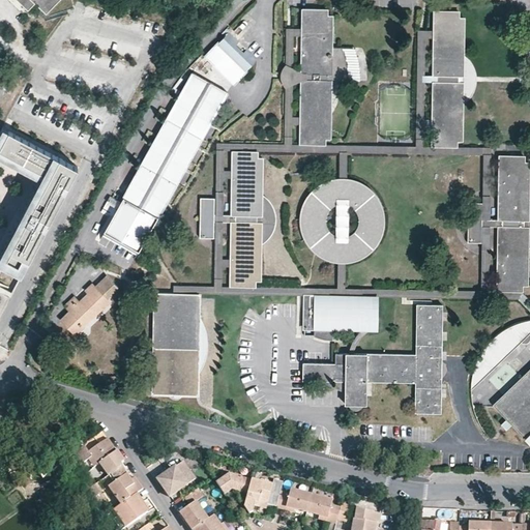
[(17,0),(28,9),(34,2),(46,13),(59,0),(17,0)]
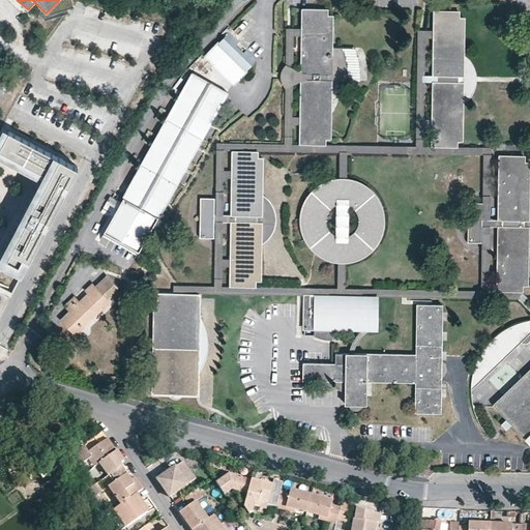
[(321,8),(303,8),(302,74),(291,74),(292,80),(302,80),(300,144),(325,144),(325,139),(330,139),(330,80),(323,80),(323,74),(331,74),(331,47),(331,16),(327,16),(327,5),(321,5),(321,8)]
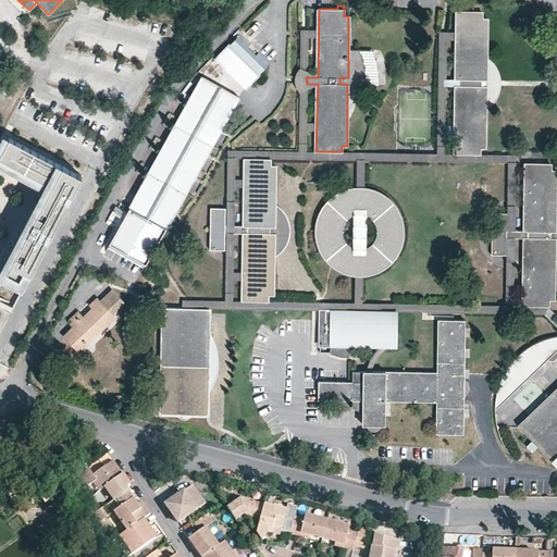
[(486,110),(486,58),(487,19),(482,19),(483,12),(458,12),(456,79),(461,79),(460,86),(456,86),(455,153),(481,153),(481,147),(486,147),(486,110)]
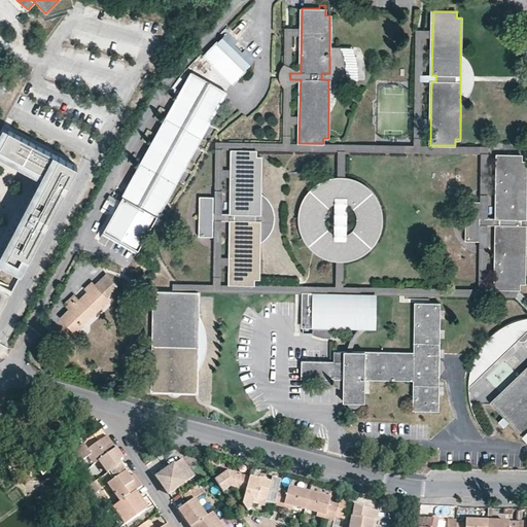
[(227,31),(213,46),(242,74),(256,60),(246,47),(242,51),(240,55),(233,47),(236,44),(239,41),(227,31)]
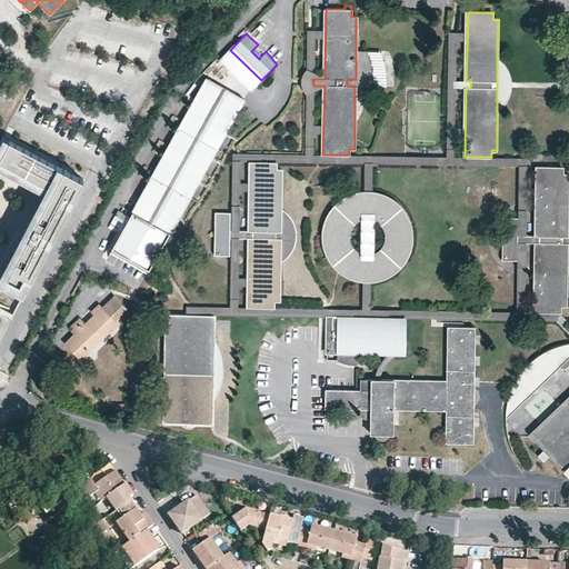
[(261,56),(255,48),(251,51),(259,59),(261,56)]
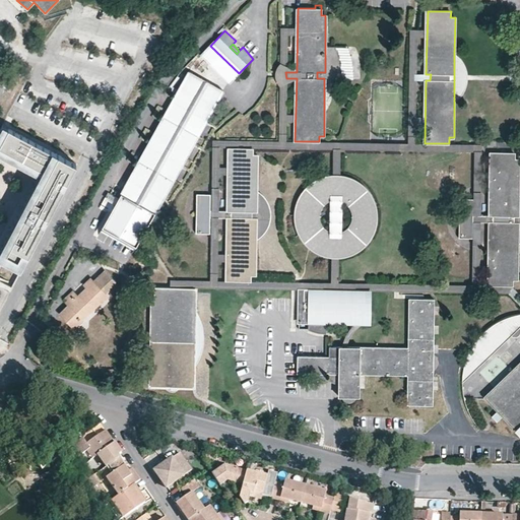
[(239,73),(210,46),(201,55),(231,81),(239,73)]
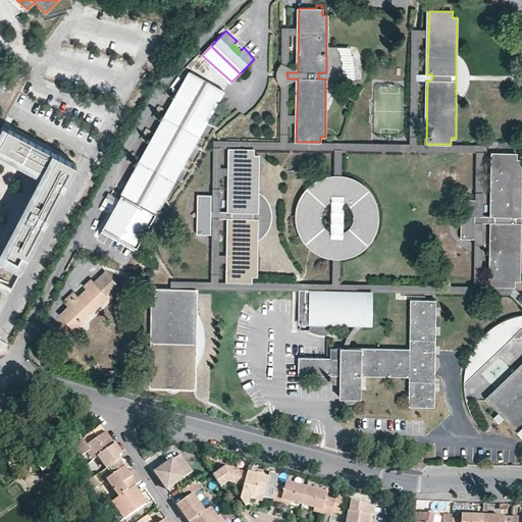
[(342,66),(340,55),(338,53),(336,47),(326,46),(326,72),(318,72),(318,79),(325,79),(342,80),(343,73),(342,66)]
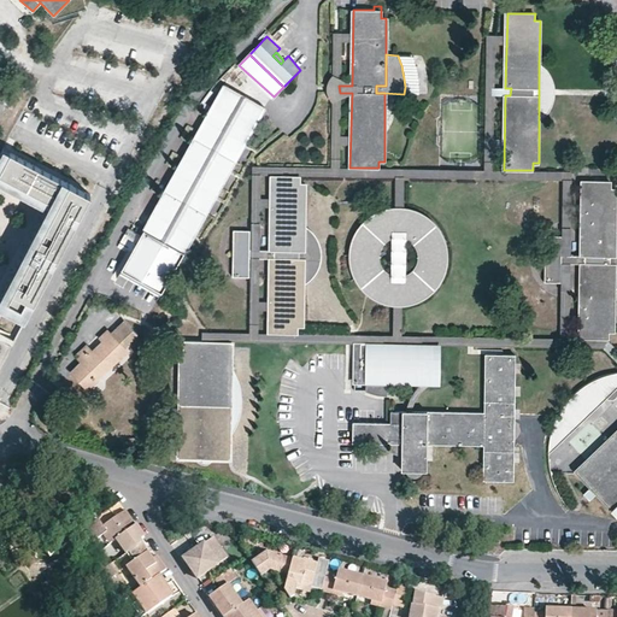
[(546,69),(539,64),(539,122),(540,122),(546,117),(551,111),(554,106),(557,99),(557,90),(554,80),(552,75),(546,69)]
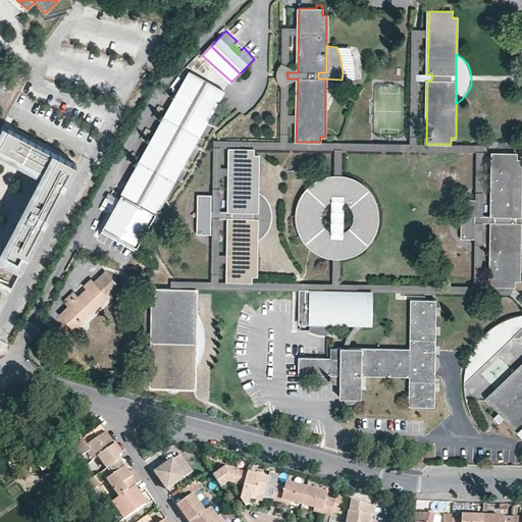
[(191,71),(105,228),(140,248),(225,91),(191,71)]
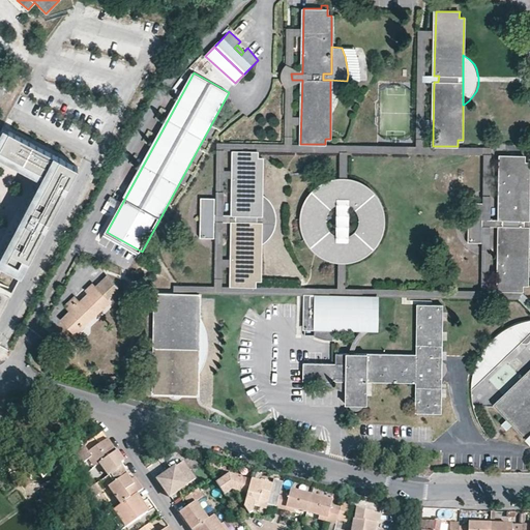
[(80,169),(3,129),(0,135),(0,160),(40,182),(0,259),(0,263),(3,265),(24,275),(80,169)]
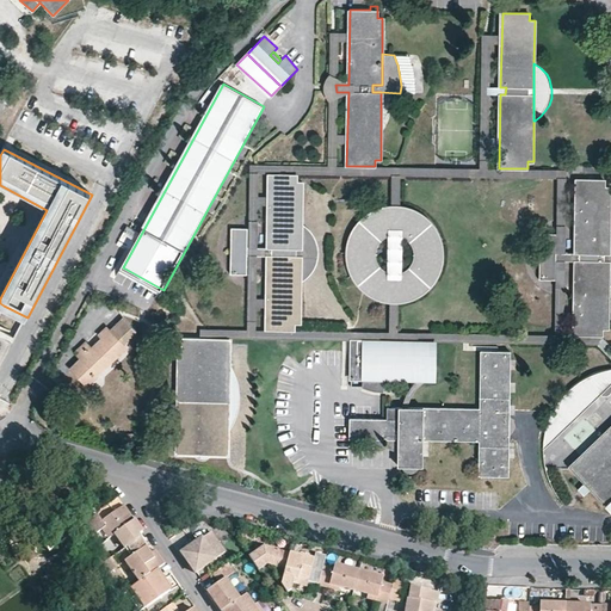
[(301,284),(302,221),(302,181),(296,181),(296,174),(269,173),(269,247),(248,247),(248,228),(232,228),(230,276),(247,276),(247,255),(267,255),(267,329),(295,331),(295,323),(301,323),(301,284)]
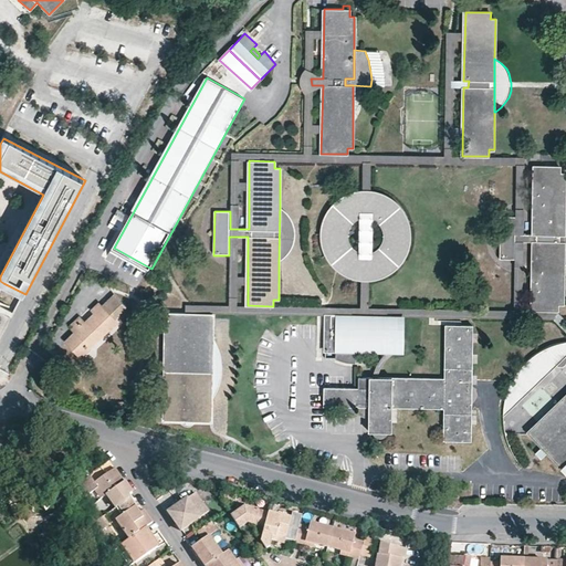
[(362,188),(370,188),(370,163),(363,163),(362,188)]
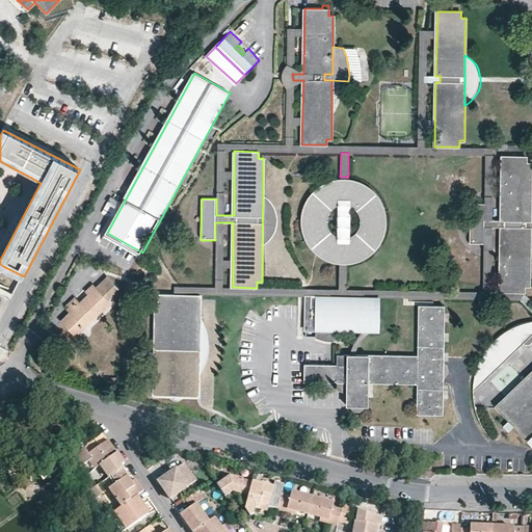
[(530,250),(531,198),(531,163),(526,163),(526,157),(502,157),(501,220),(483,220),(483,204),(469,203),(468,244),(482,245),(482,228),(501,228),(500,292),(524,292),(524,287),(529,287),(530,250)]
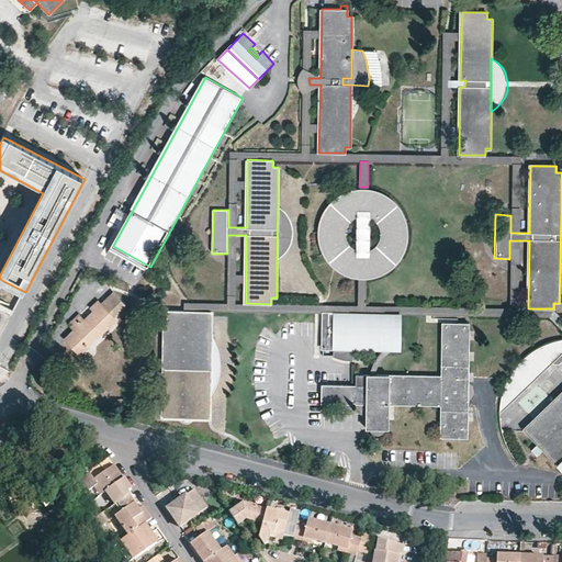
[(336,261),(341,266),(348,270),(357,272),(362,272),(363,272),(370,272),(378,270),(385,266),(391,261),(396,255),(400,248),(402,240),(402,233),(401,226),(398,218),(395,212),(391,206),(385,202),(377,198),(370,195),(362,195),(355,197),(350,198),(340,203),(336,206),(330,214),(327,220),(325,227),(325,233),(325,239),(327,248),(330,255),(336,261)]
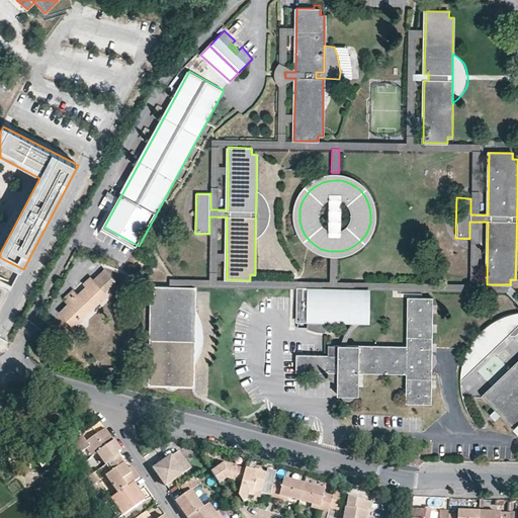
[(263,193),(256,187),(255,241),(257,240),(262,236),(268,230),(272,220),(272,214),(272,208),(269,201),(267,198),(263,193)]
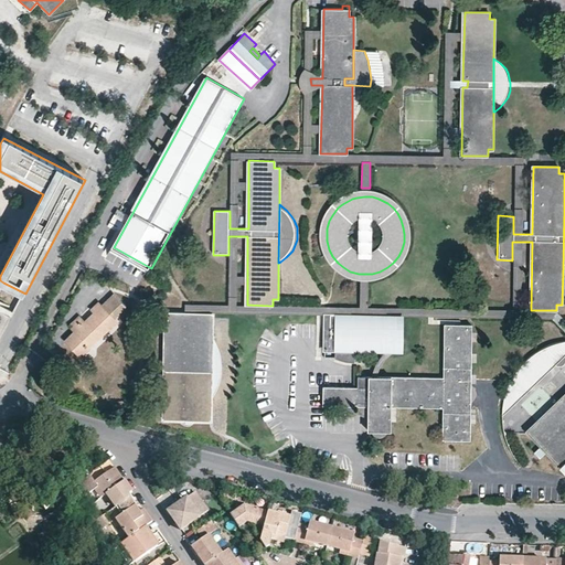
[(151,268),(114,247),(112,252),(149,272),(151,268)]
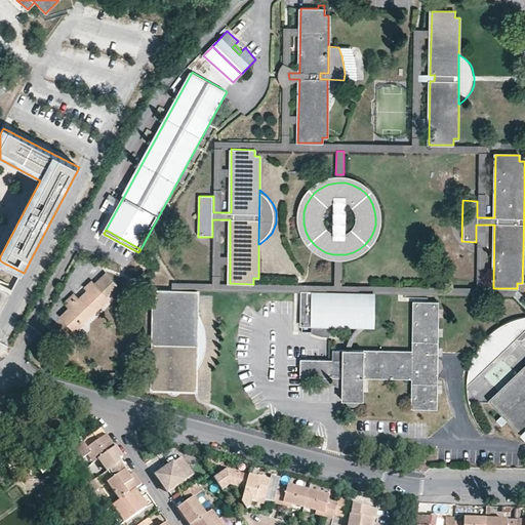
[(97,276),(91,282),(99,291),(106,285),(97,276)]
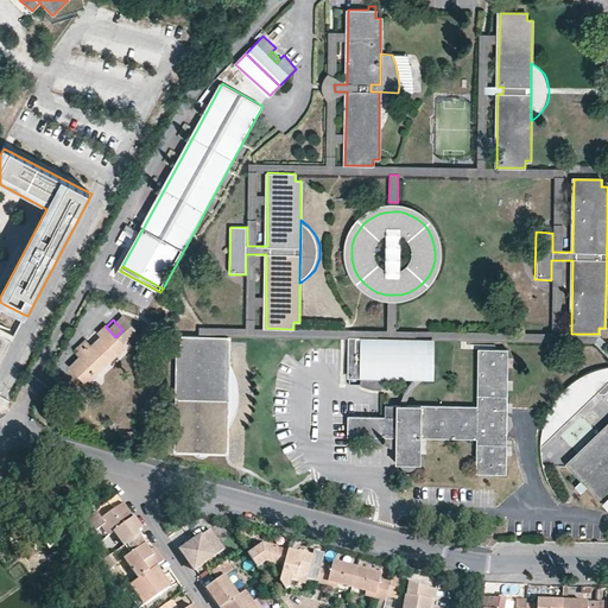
[(71,367),(83,380),(92,372),(94,374),(118,352),(119,353),(125,347),(115,337),(106,327),(99,334),(102,337),(90,348),(86,342),(77,349),(83,355),(71,367)]
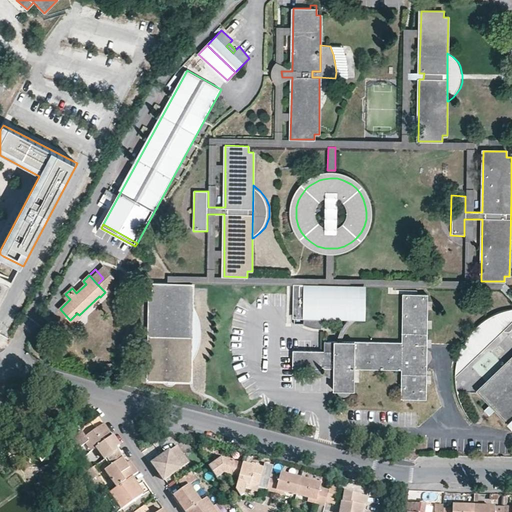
[(191,359),(192,303),(193,283),(150,283),(149,380),(191,381),(191,359)]
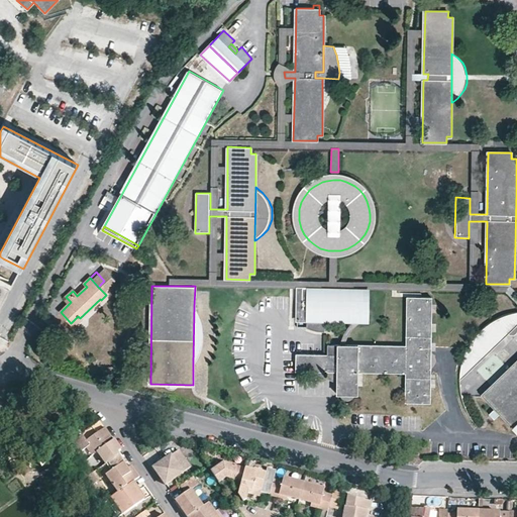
[(353,290),(299,288),(298,320),(307,320),(306,327),(307,327),(313,330),(320,331),(324,331),(324,321),(352,321),(353,290)]
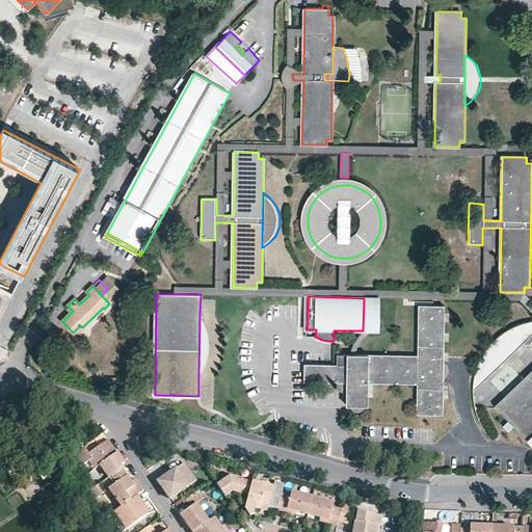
[(379,331),(380,299),(364,298),(363,330),(379,331)]
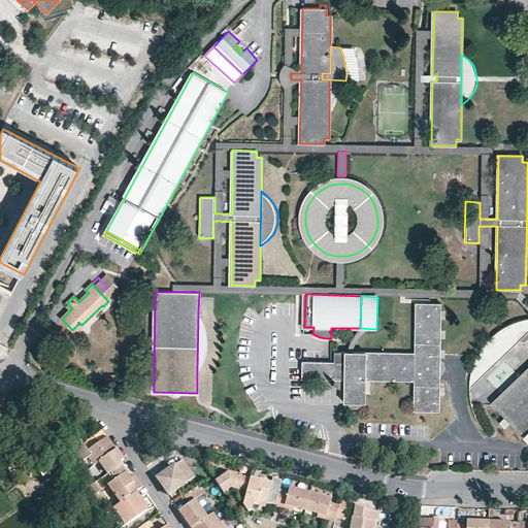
[(439,410),(441,303),(416,303),(416,354),(334,353),(334,354),(334,362),(302,362),(302,378),(344,380),(344,402),(365,402),(365,394),(365,380),(371,380),(415,381),(414,410),(439,410)]
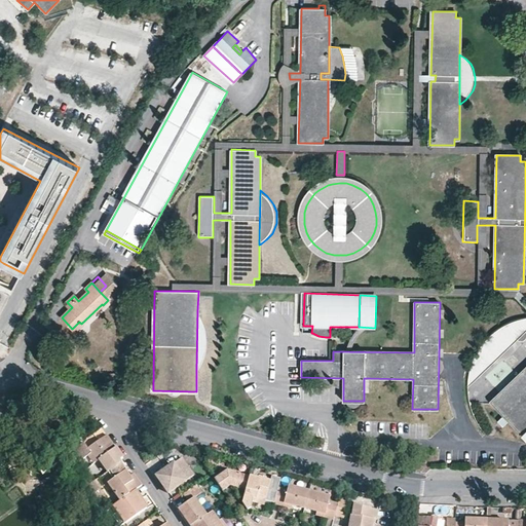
[(202,318),(197,311),(196,369),(197,368),(204,358),(207,352),(208,345),(209,341),(208,334),(205,327),(202,318)]
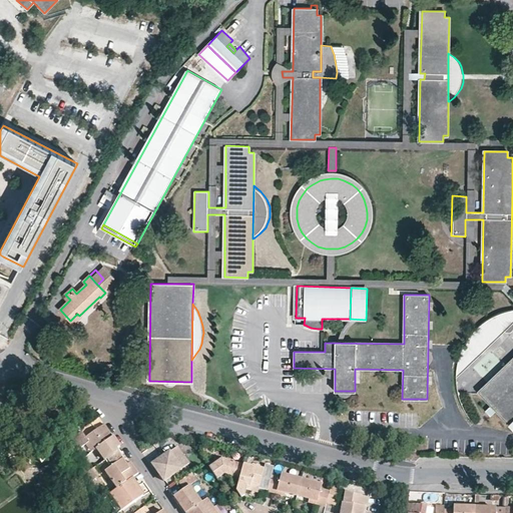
[(457,378),(504,332),(503,331),(502,329),(502,326),(502,325),(503,323),(505,321),(510,319),(512,321),(512,309),(508,310),(501,312),(487,319),(483,321),(474,329),(471,333),(465,343),(460,355),(458,361),(457,368),(457,378)]
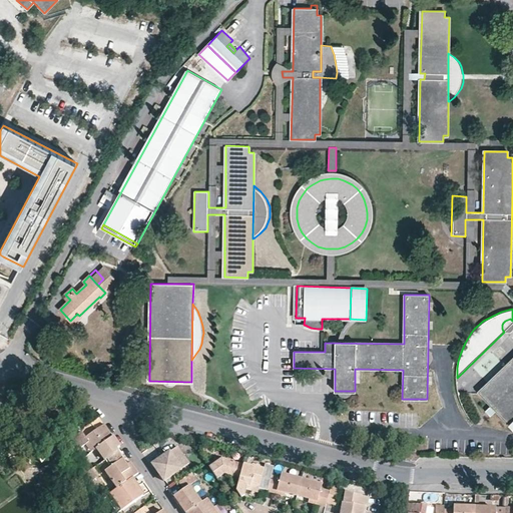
[(77,314),(70,321),(73,324),(80,317),(79,316),(77,314)]
